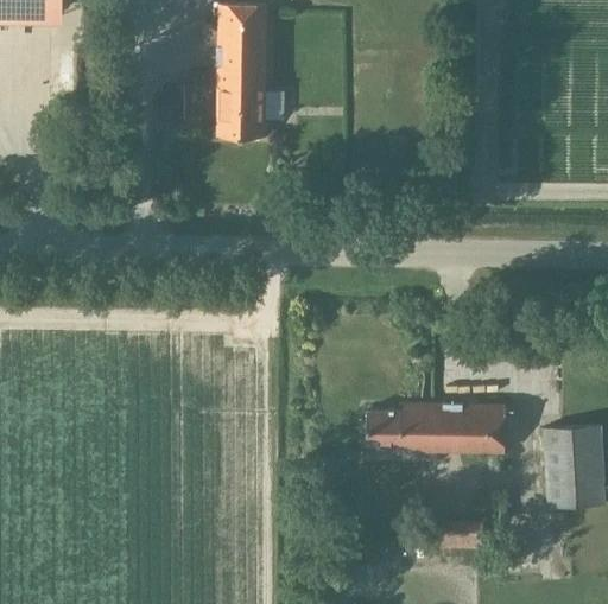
[(263,138),(265,5),(217,4),(217,25),(202,25),(202,46),(216,46),(215,137),(263,138)]
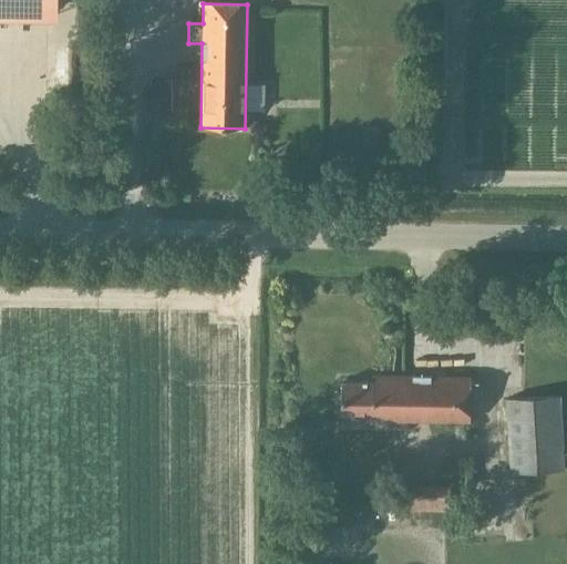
[(470,423),(471,379),(372,378),(372,383),(341,383),(341,410),(340,410),(339,414),(363,416),(363,421),(470,423)]
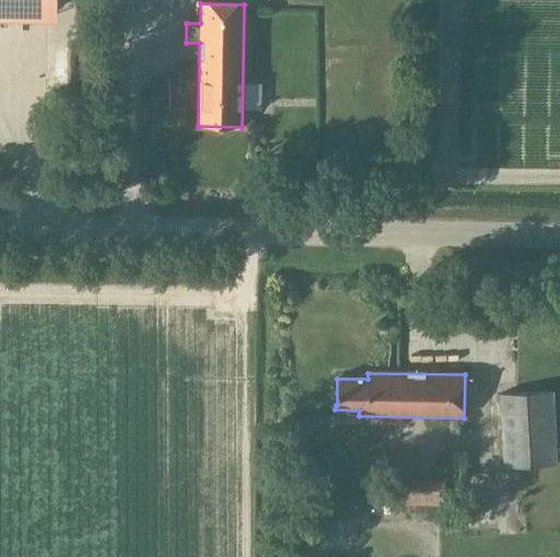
[(502,470),(558,466),(553,393),(498,395),(502,470)]
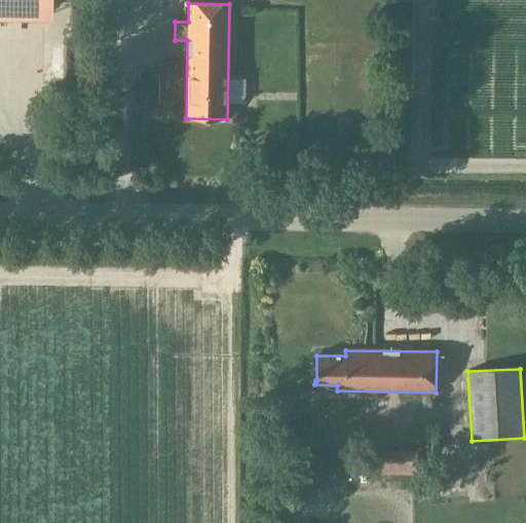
[(416,477),(416,453),(374,452),(374,476),(416,477)]
